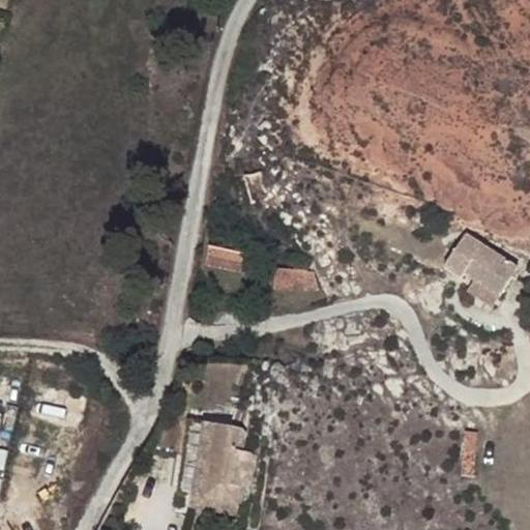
[(262,175),(242,176),(245,194),(258,193),(260,209),(269,208),(262,175)]
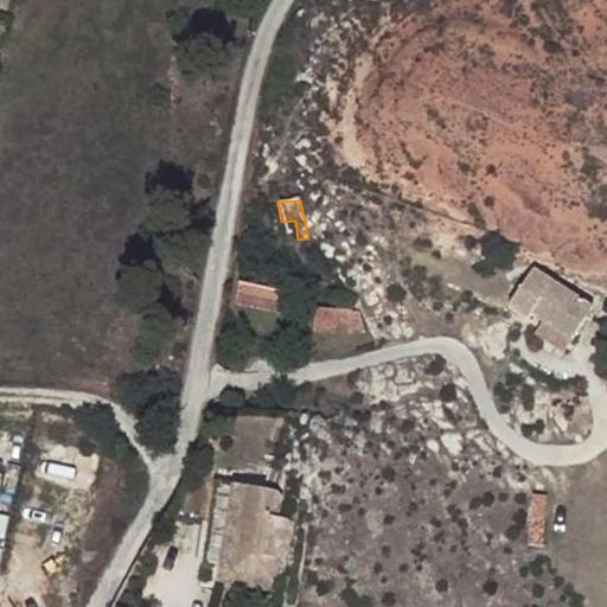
[(547,307),(577,321),(589,292),(566,281),(568,275),(535,261),(517,294),(547,307)]
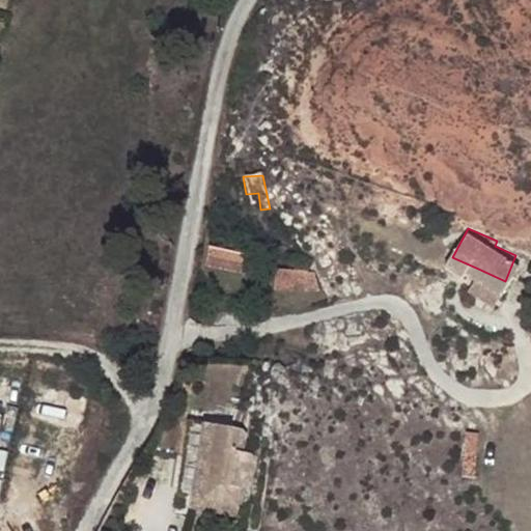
[(206,262),(247,270),(251,254),(211,246),(206,262)]
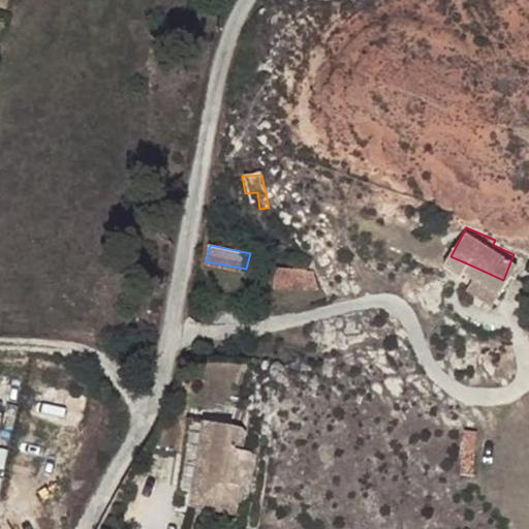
[(270,285),(315,286),(315,268),(292,267),(291,252),(269,253),(270,285)]
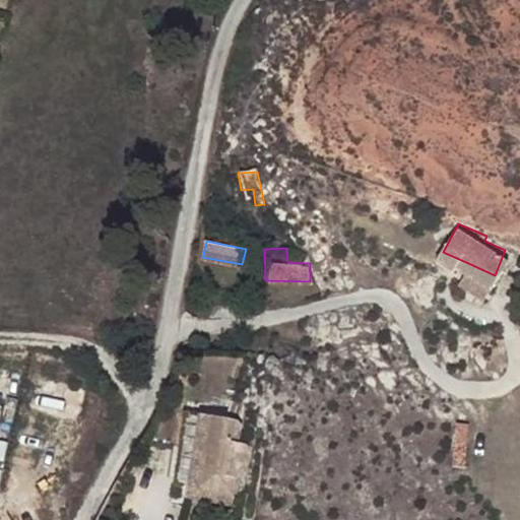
[(495,275),(468,263),(463,273),(490,285),(495,275)]
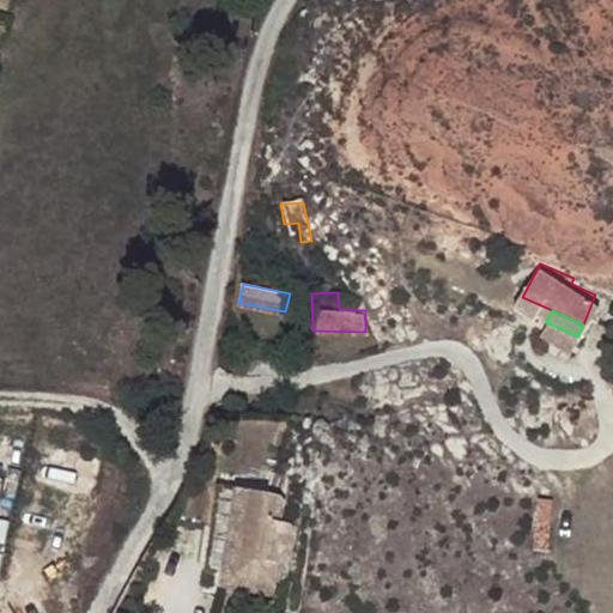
[(222,571),(265,580),(280,496),(237,487),(222,571)]
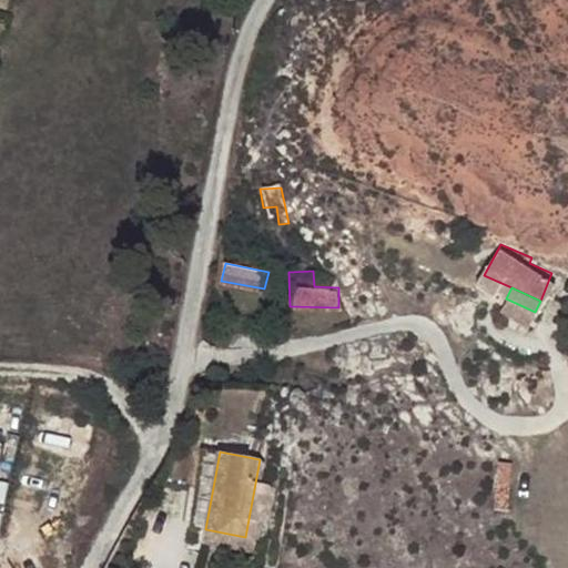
All buildings are outlined.
